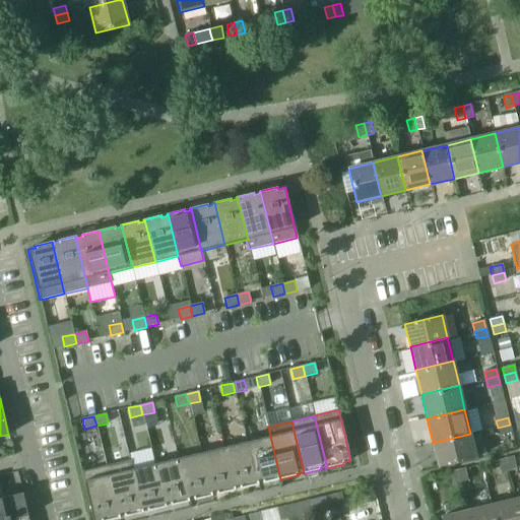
[(510,425),(498,428),(500,436),(512,433),(510,425)]
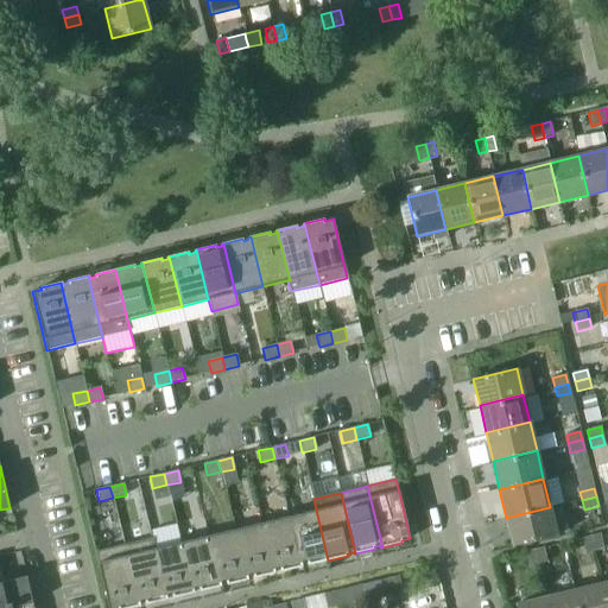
[(550,507),(506,518),(513,546),(557,536),(550,507)]
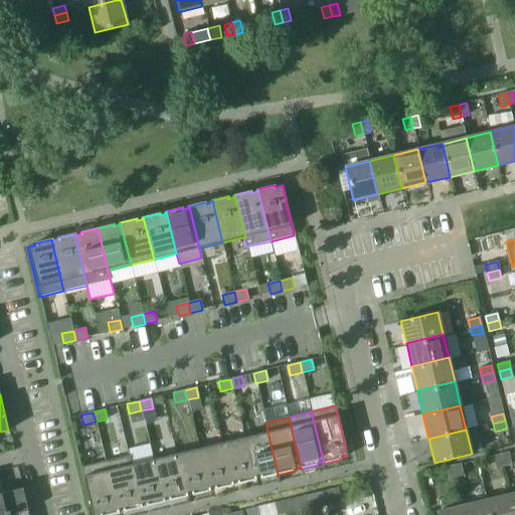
[(278,475),(268,432),(244,438),(254,480),(256,480),(255,478),(261,477),(261,479),(278,475)]
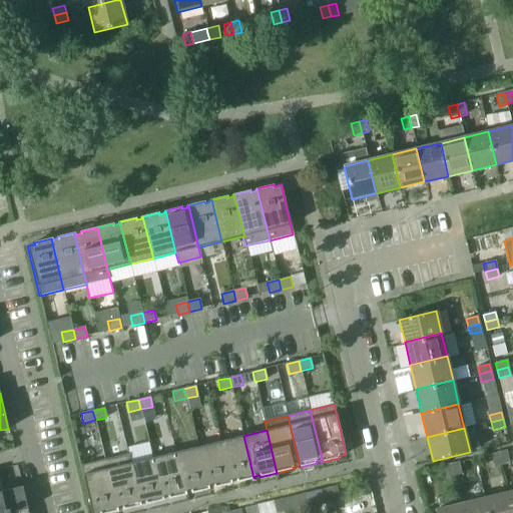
[(253,478),(243,436),(220,442),(230,484),(232,483),(231,482),(236,480),(237,482),(253,478)]
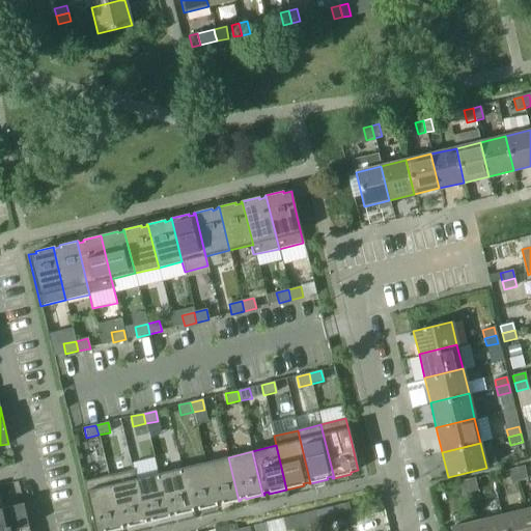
[(239,501),(228,457),(204,463),(215,506),(217,506),(217,504),(221,503),(222,505),(239,501)]
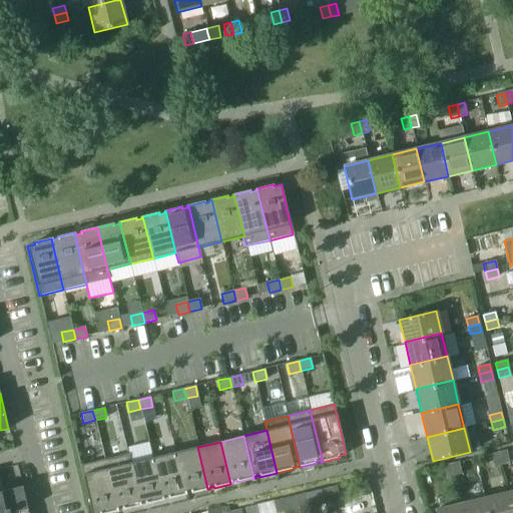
[(207,489),(197,447),(175,453),(185,495),(186,494),(186,493),(191,491),(191,493),(207,489)]
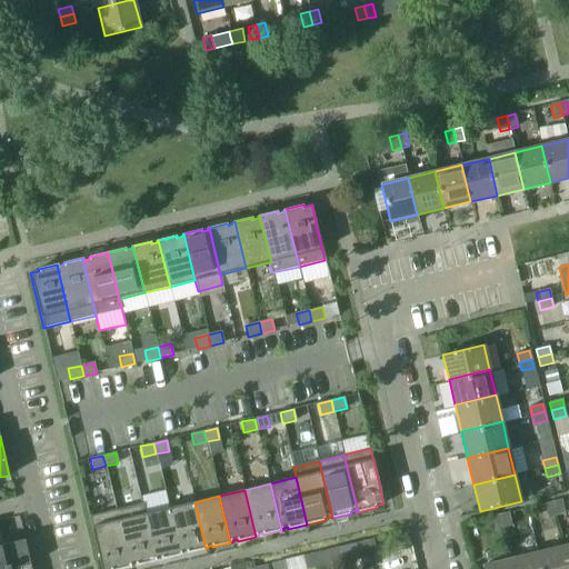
[(561,500),(553,502),(557,515),(565,512),(561,500)]
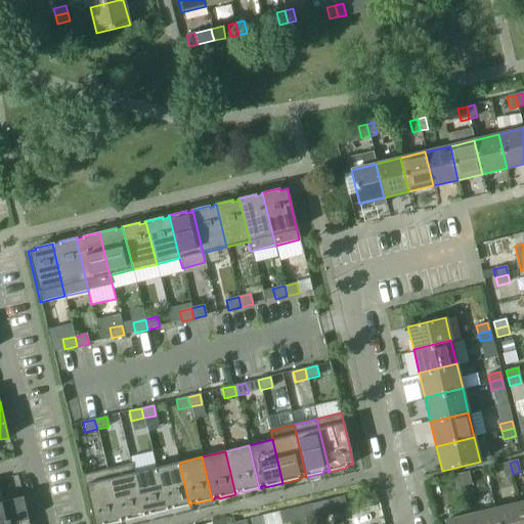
[(189,506),(179,463),(156,468),(165,511),(167,511),(167,509),(172,508),(172,510),(189,506)]
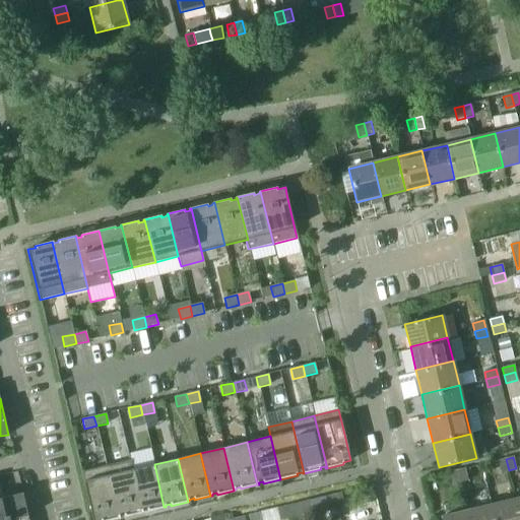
[(509,470),(506,459),(498,461),(501,472),(509,470)]
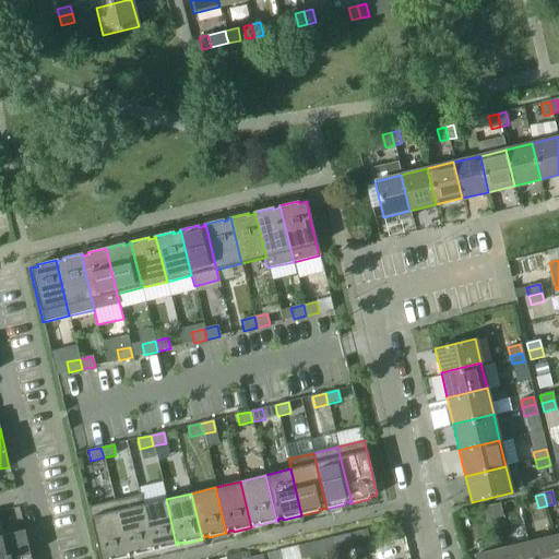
[(141,506),(143,504),(140,495),(114,501),(128,557),(129,557),(129,555),(133,554),(134,556),(152,551),(141,506)]
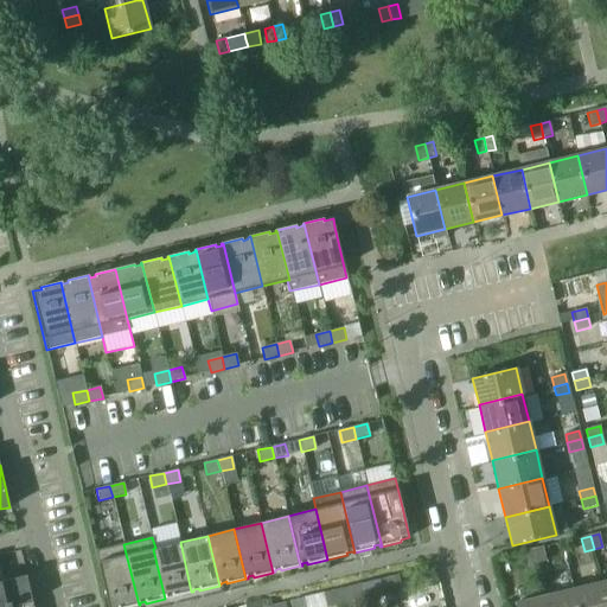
[(180,542),(155,548),(153,549),(165,599),(167,598),(166,596),(172,595),(172,596),(191,592),(180,542)]
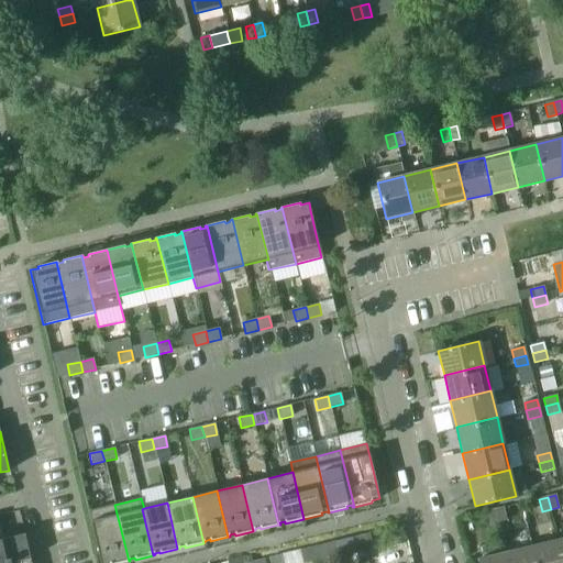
[(119,562),(129,561),(114,505),(87,511),(91,528),(99,562),(119,562)]
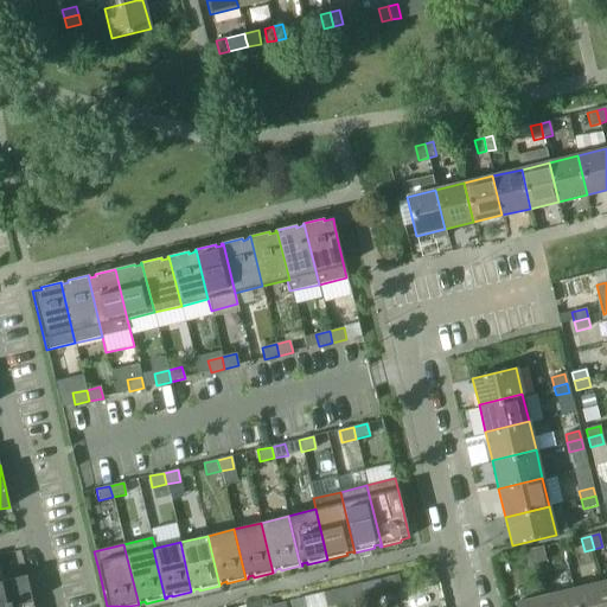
[(543,548),(534,550),(537,563),(545,561),(543,548)]
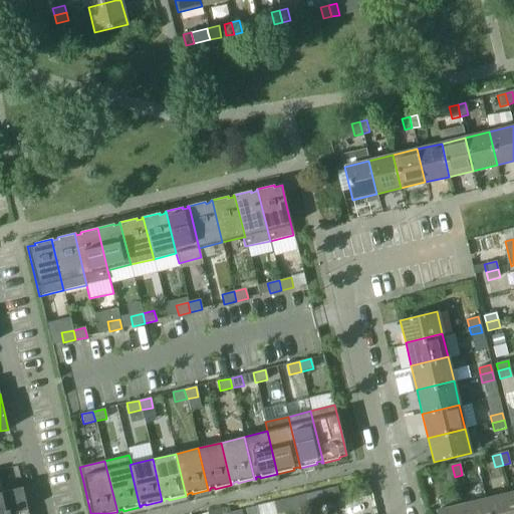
[(455,477),(452,466),(444,467),(447,479),(455,477)]
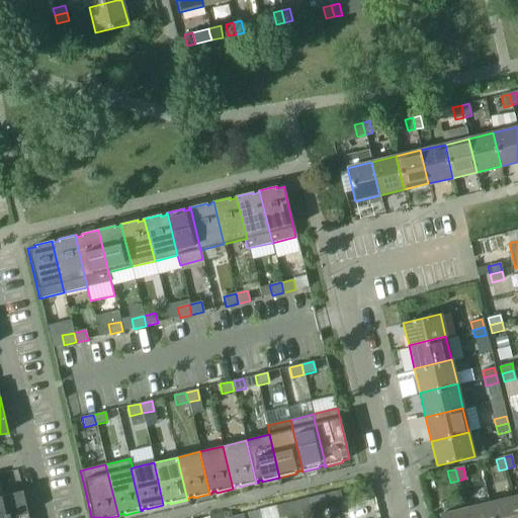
[(0,491),(0,517),(28,517),(22,491),(1,497),(0,491)]
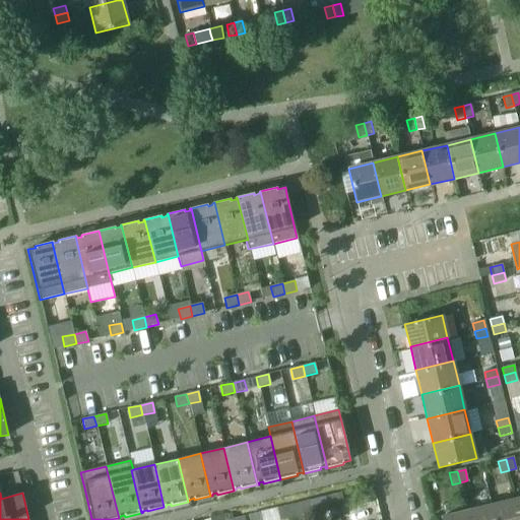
[(340,494),(333,496),(336,507),(343,505),(340,494)]
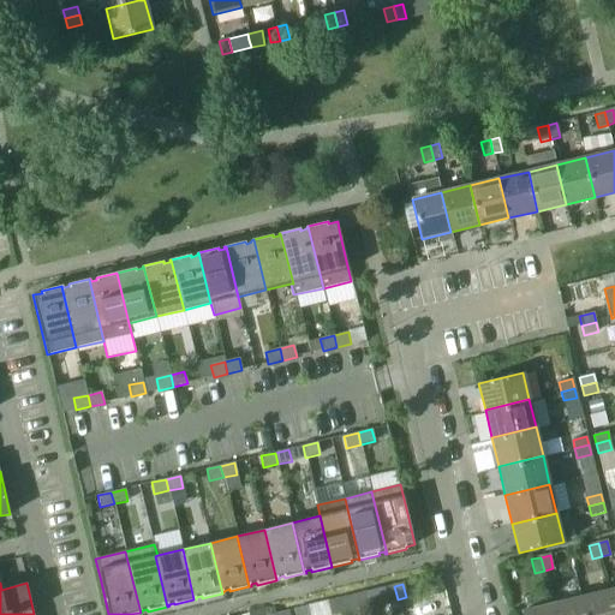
[(394,586),(384,587),(388,602),(398,599),(394,586)]
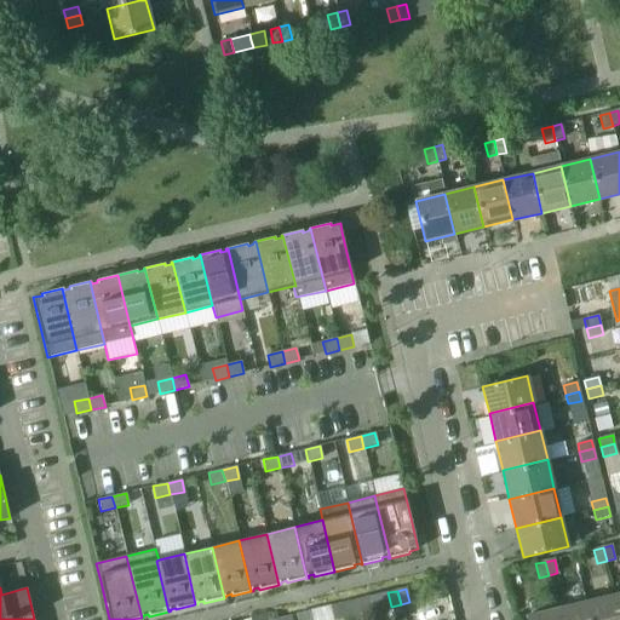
[(619,619),(619,616),(615,595),(585,602),(589,619),(619,619)]
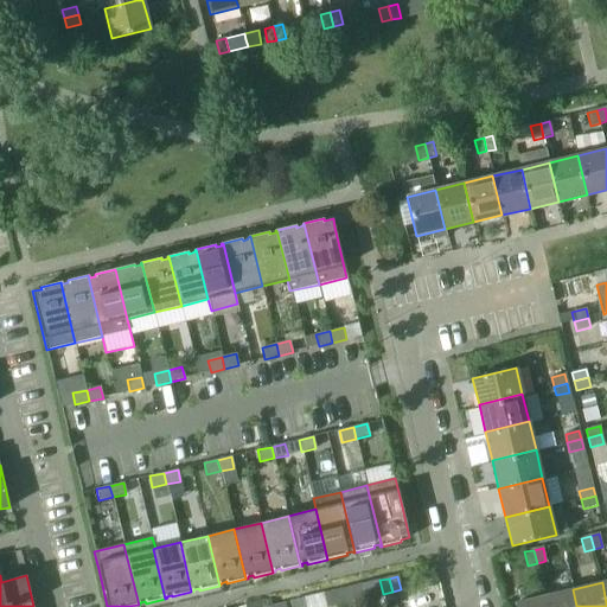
[(360,585),(346,588),(350,602),(355,601),(364,599),(360,585)]
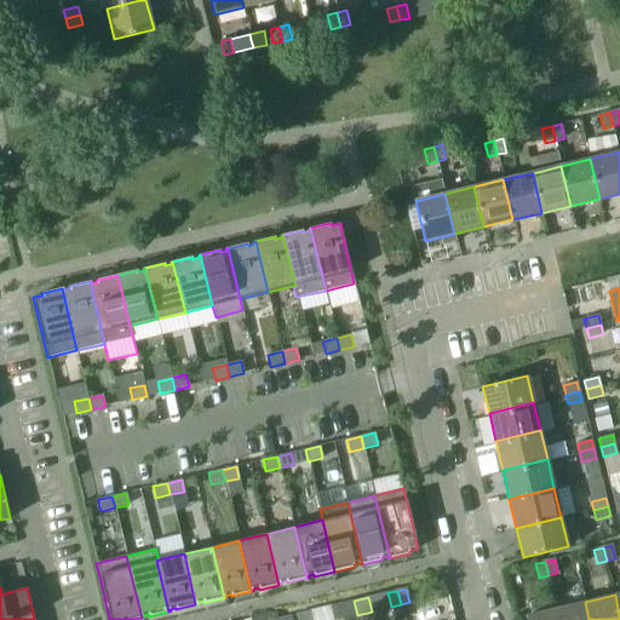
[(349,602),(339,604),(343,619),(352,616),(349,602)]
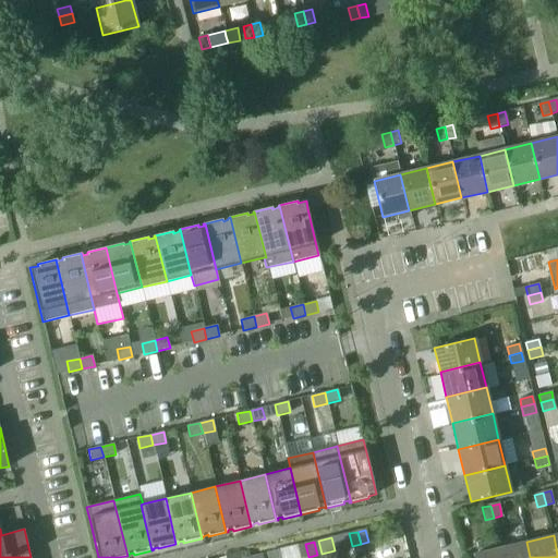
[(530,557),(526,542),(500,548),(502,557),(530,557)]
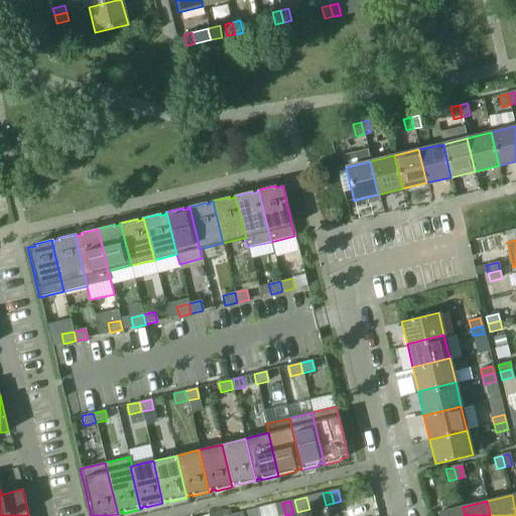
[(282,503),(259,509),(260,515),(280,515),(285,515),(282,503)]
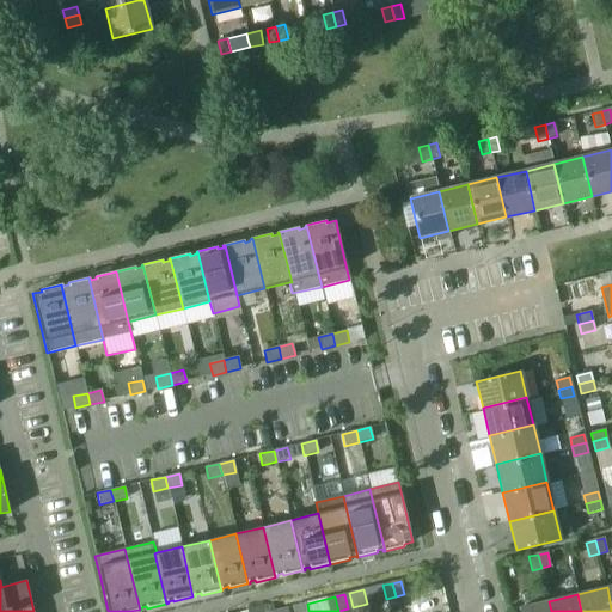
[(551,611),(549,601),(520,609),(520,611),(551,611)]
